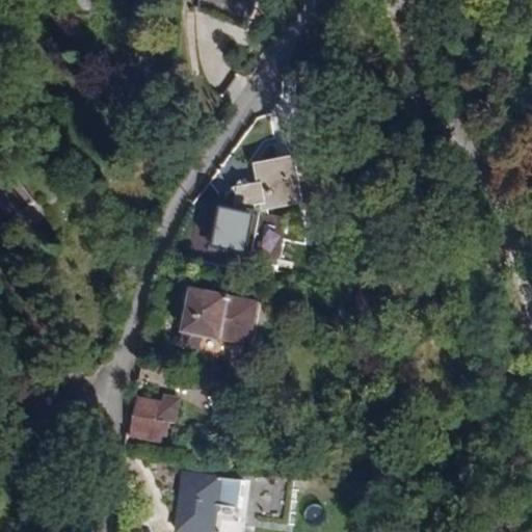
[(201,0),(202,14),(250,29),(259,0),(201,0)]
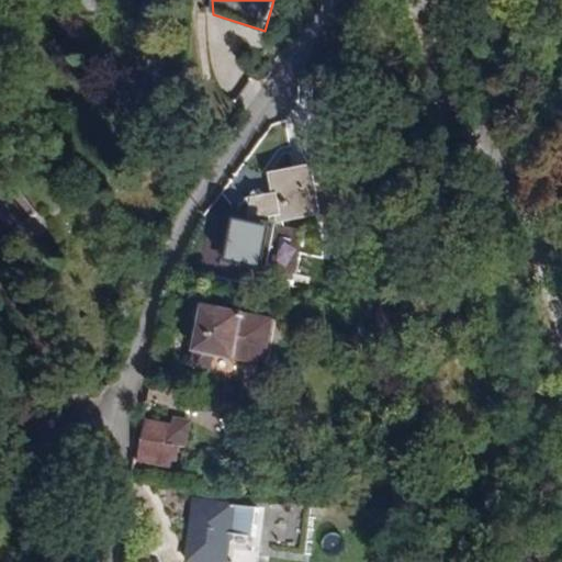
[(290,167),(268,171),(270,193),(245,198),(246,216),(245,222),(232,220),(224,258),(258,267),(263,226),(265,222),(266,215),(274,216),(277,223),(318,215),(312,164),(290,167)]
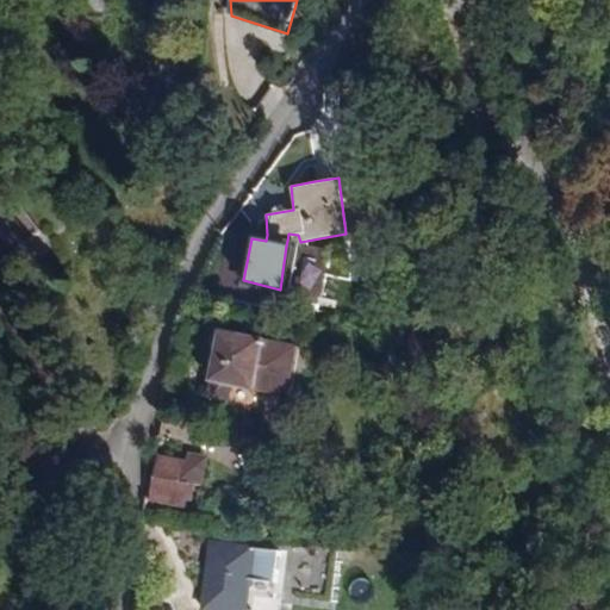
[(0,291),(53,243),(18,207),(0,223),(0,291)]
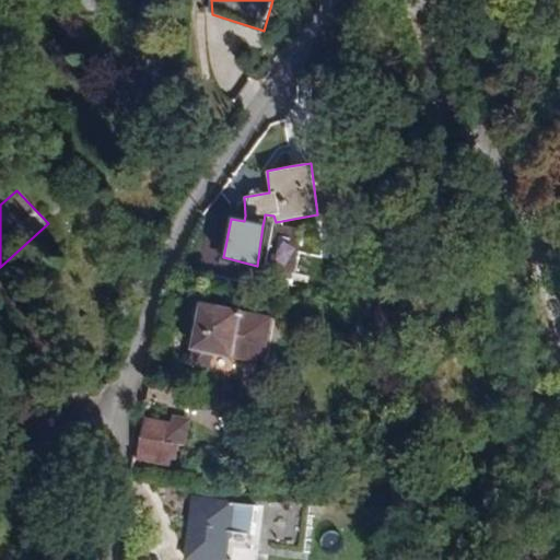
[(273,317),(199,302),(189,349),(264,365),(273,317)]
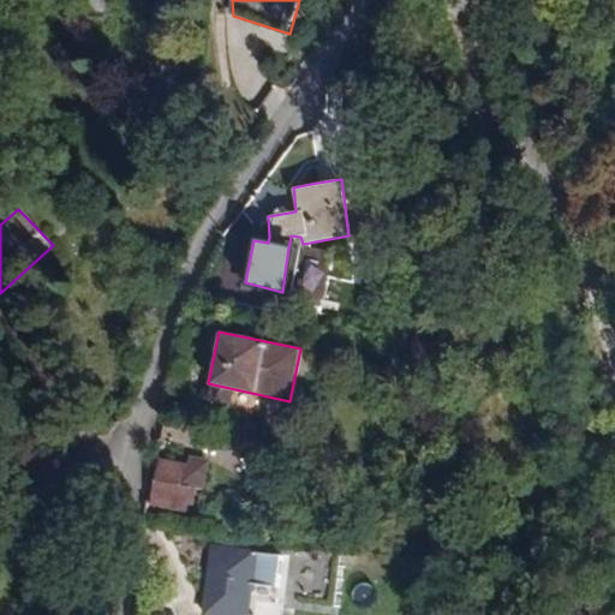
[(108,421),(103,416),(94,427),(100,431),(108,421)]
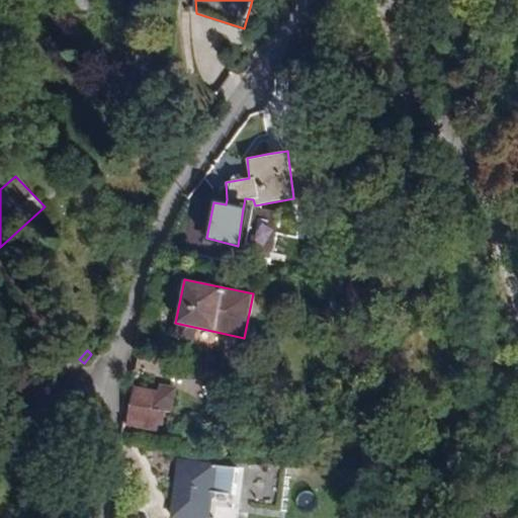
[(157,383),(156,389),(153,409),(159,410),(173,412),(177,386),(157,383)]
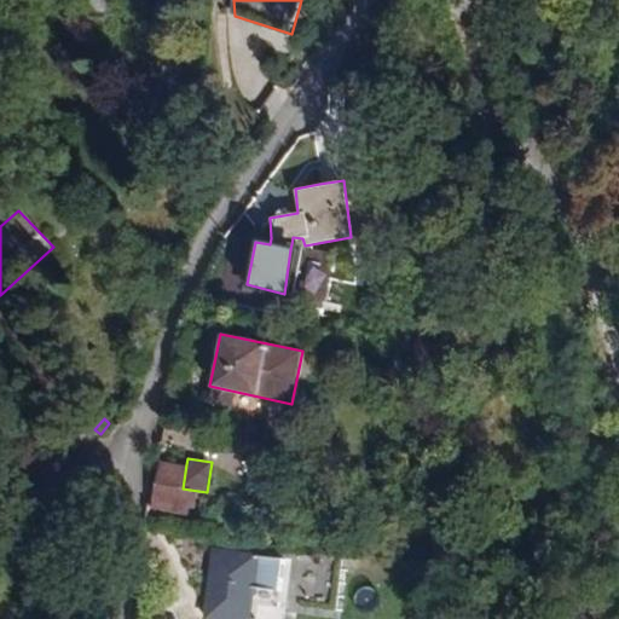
[(186,464),(158,461),(149,510),(187,515),(190,490),(183,489),(186,464)]
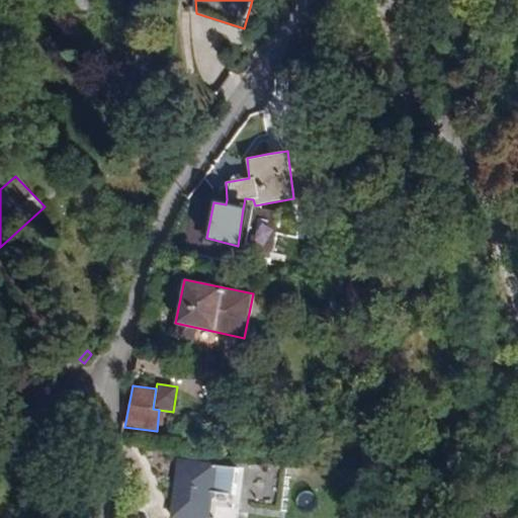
[(234,466),(176,458),(169,515),(192,517),(205,517),(207,504),(230,506),(234,466)]
